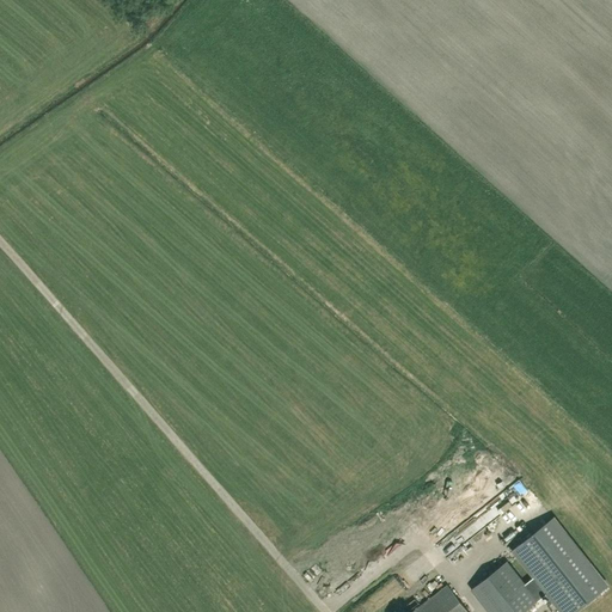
[(538,497),(534,501),(542,510),(545,507),(538,497)]
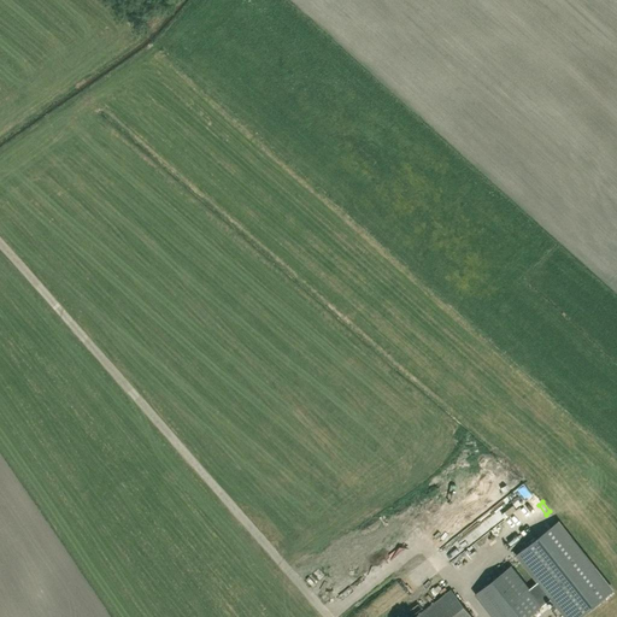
[(504,521),(510,516),(505,506),(498,511),(504,521)]
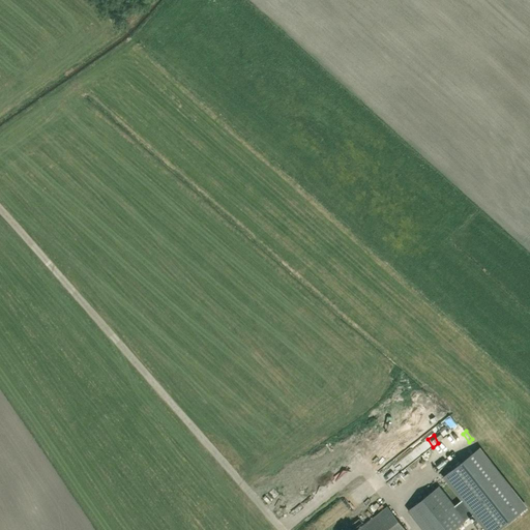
[(412,464),(432,447),(423,438),(405,454),(412,464)]
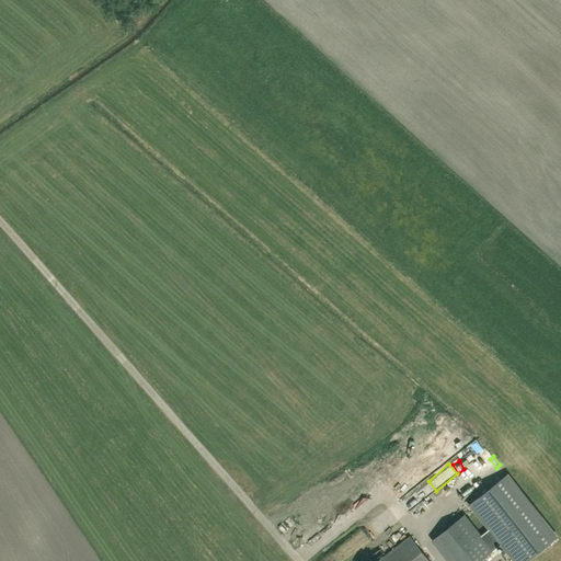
[(490,529),(480,537),(464,516),(433,541),(447,560),(480,560),(502,544),(515,560),(527,560),(558,538),(507,476),(471,504),(490,529)]
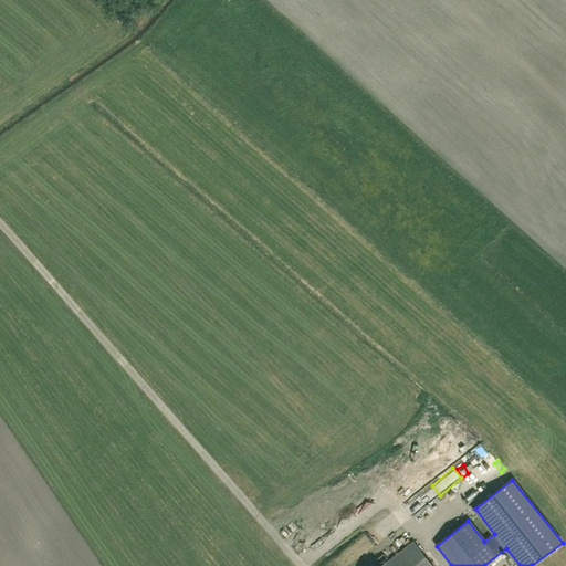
[(433,565),(415,542),(383,565),(433,565)]
